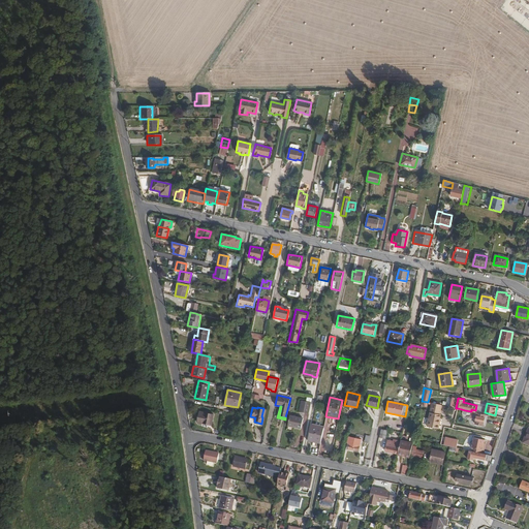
[(439,421),(439,418),(440,414),(439,414),(440,410),(430,408),(427,426),(438,429),(440,421),(439,421)]
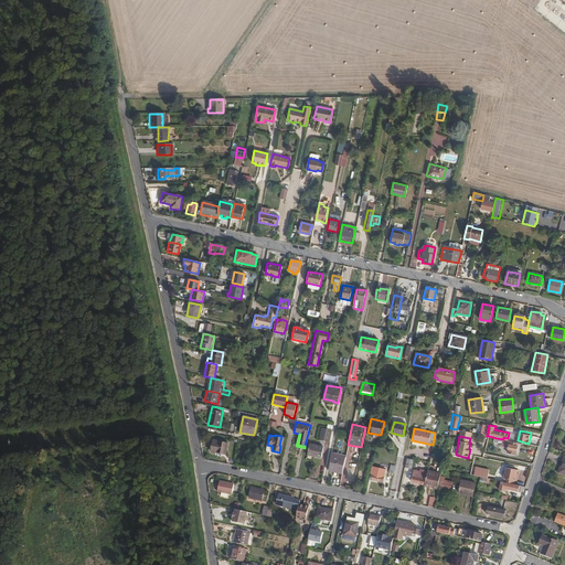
[(228,437),(224,437),(224,438),(217,437),(217,441),(213,440),(211,451),(225,455),(227,443),(228,437)]
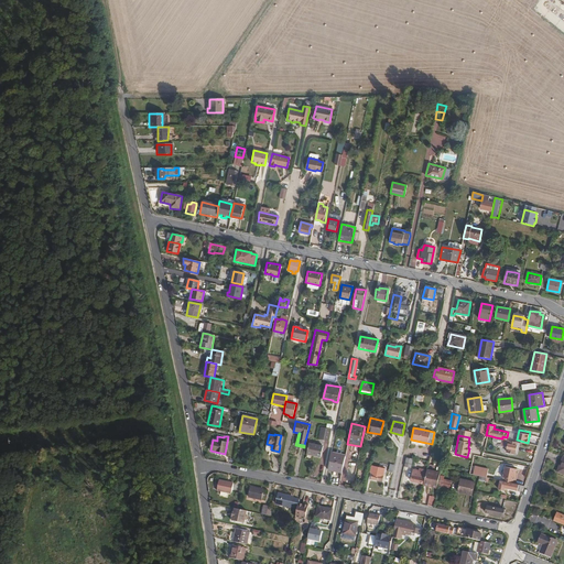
[(506,440),(506,443),(505,444),(508,444),(507,447),(506,452),(514,454),(517,442),(506,440)]
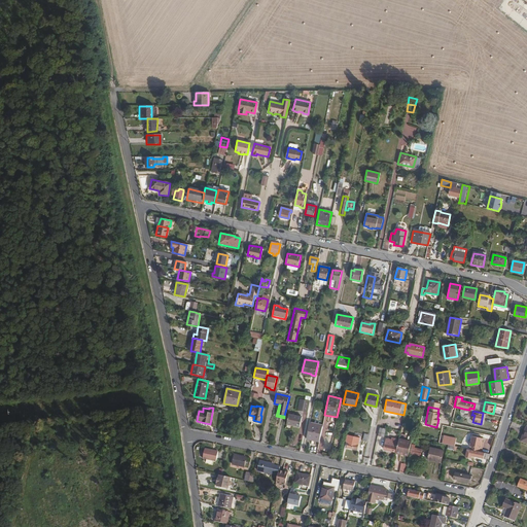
[(289,414),(287,424),(301,427),(303,417),(289,414)]
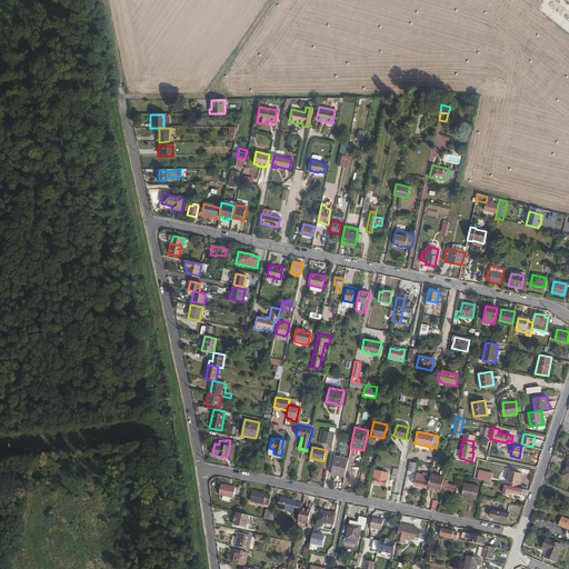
[(331,473),(345,477),(348,460),(335,458),(331,473)]
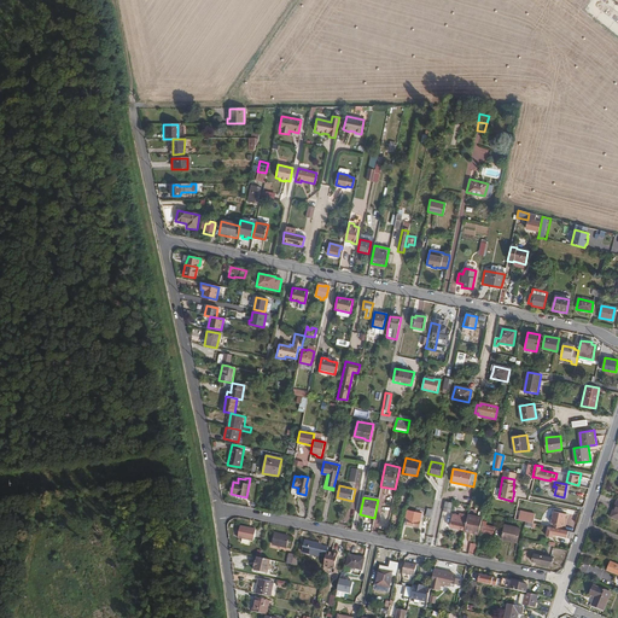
[(404,525),(418,528),(421,514),(407,511),(404,525)]
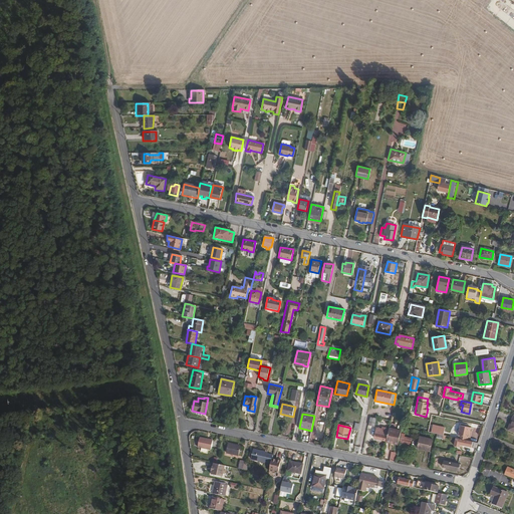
[(459,435),(458,438),(467,440),(468,436),(470,431),(471,431),(472,428),(460,425),(458,435),(459,435)]
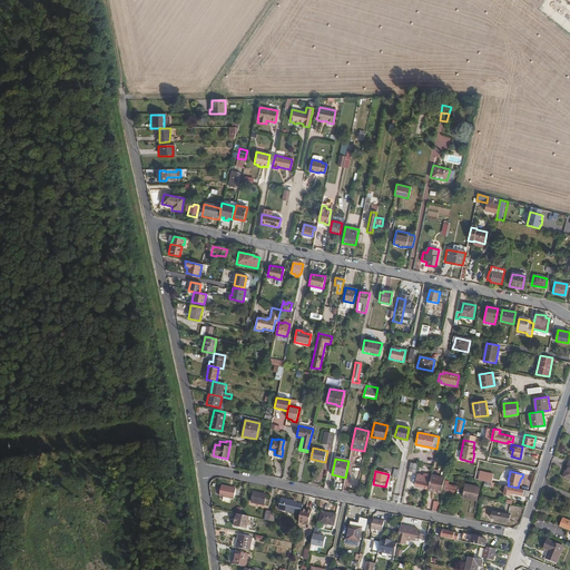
[(423,477),(418,475),(415,485),(426,489),(428,483),(428,482),(429,474),(424,473),(424,474),(423,477)]
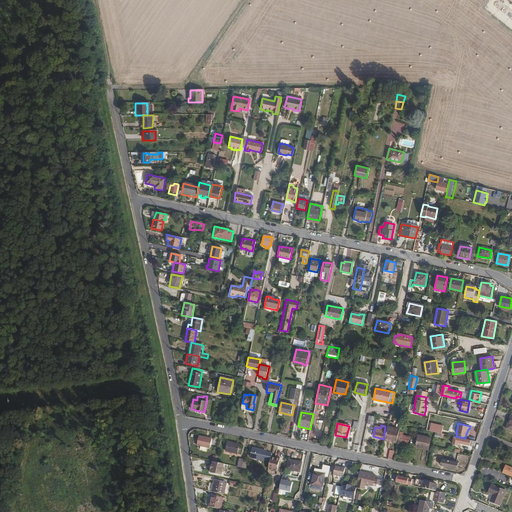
[(387,427),(384,440),(396,442),(399,429),(387,427)]
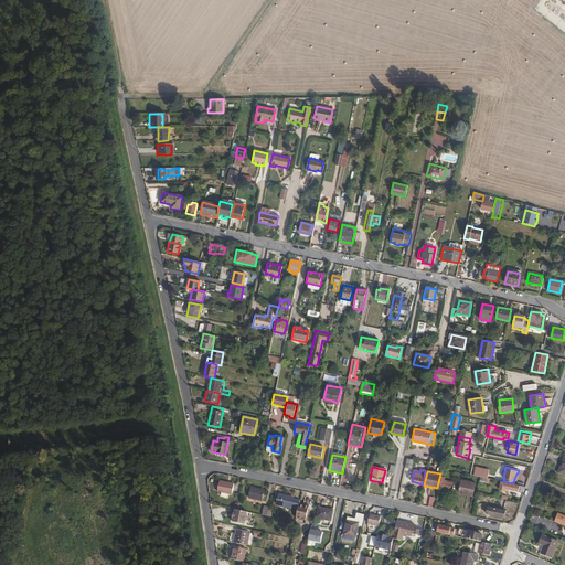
[(443,476),(439,488),(443,489),(450,490),(452,480),(444,479),(445,476),(443,476)]
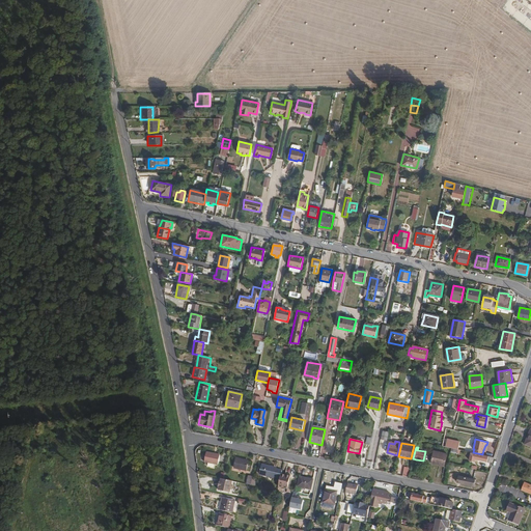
[(434,450),(430,464),(445,467),(448,452),(434,450)]
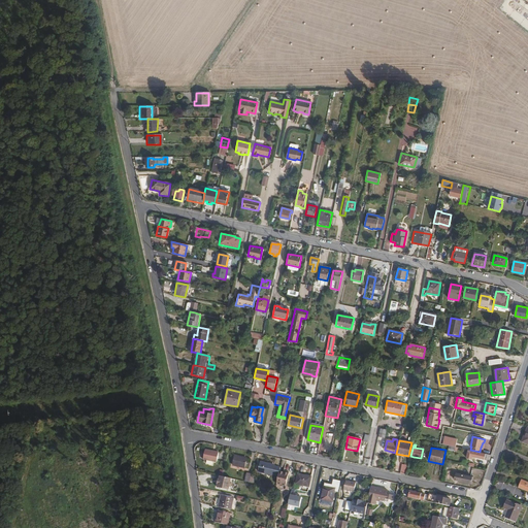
[(204,450),(202,459),(216,462),(218,452),(204,450)]
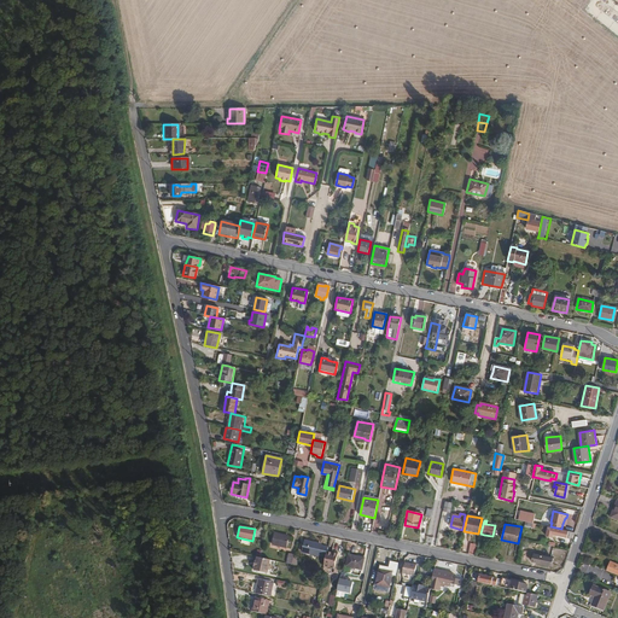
[(553,537),(553,536),(553,534),(557,535),(567,537),(567,538),(572,540),(575,532),(548,526),(547,536),(553,537)]
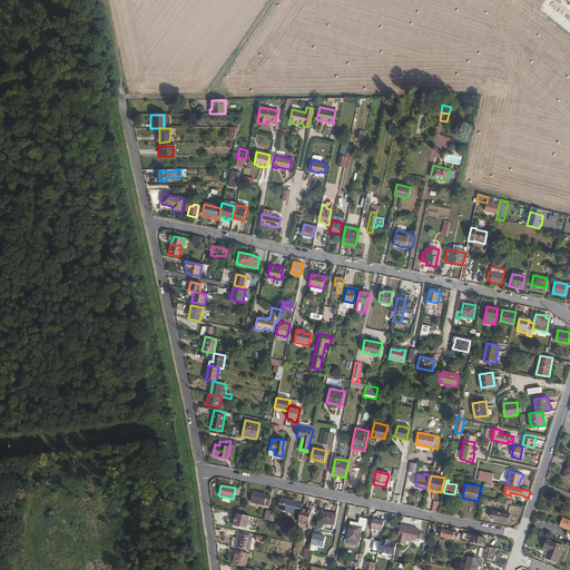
[(254,492),(251,502),(264,504),(266,494),(254,492)]
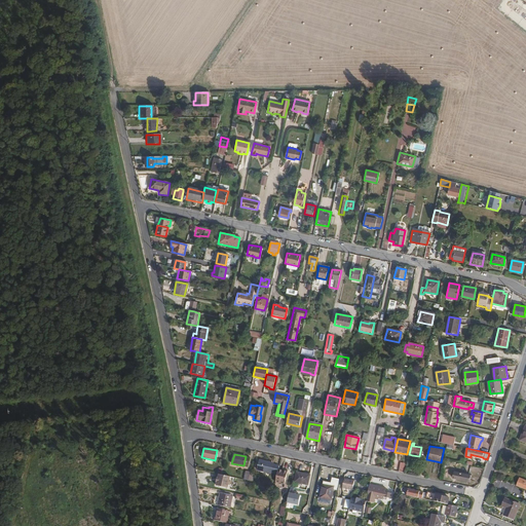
[(277,470),(278,465),(272,464),(272,463),(259,460),(257,470),(277,475),(277,470)]
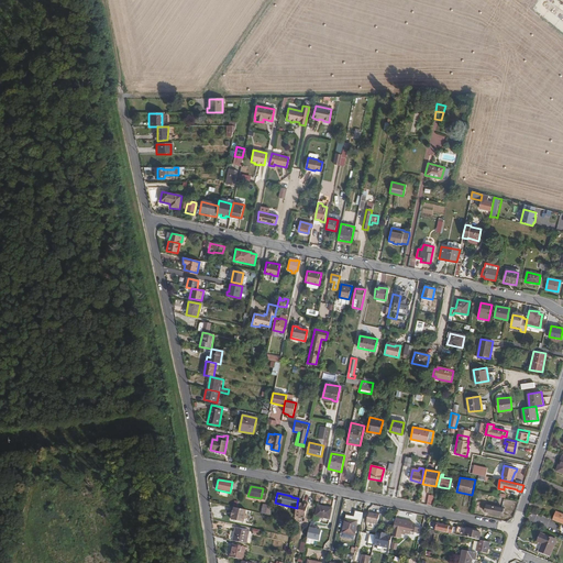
[(432,504),(433,495),(424,494),(424,503),(432,504)]
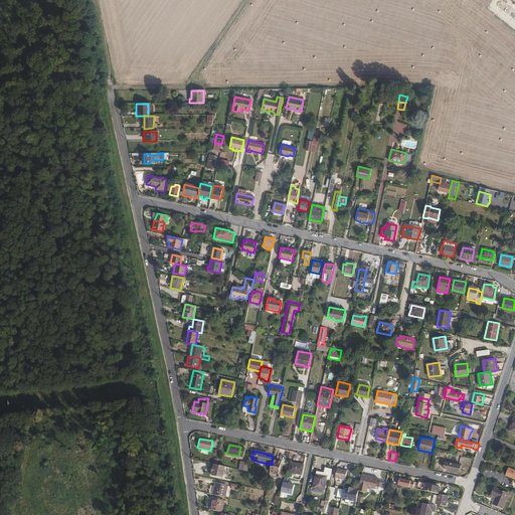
[(272,465),(270,472),(279,474),(281,462),(272,460),(272,465)]
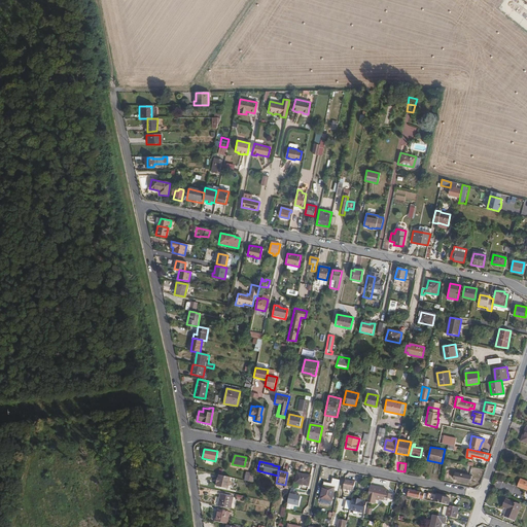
[(297,472),(295,483),(308,485),(310,476),(297,472)]
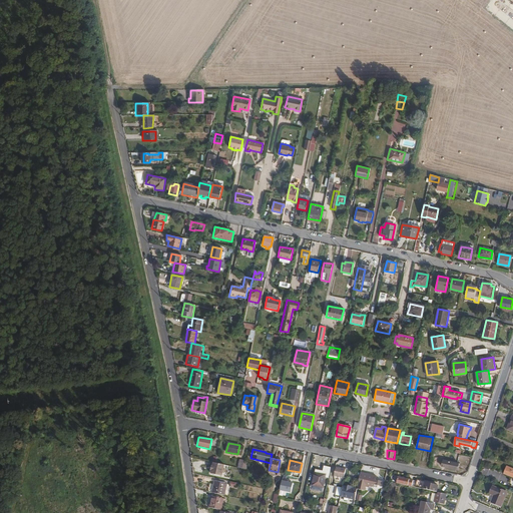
[(443,460),(442,466),(457,469),(459,463),(443,460)]
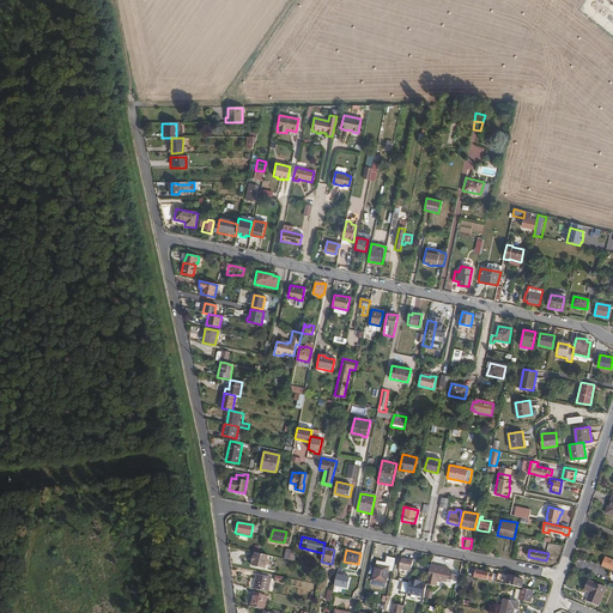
[(413,560),(402,558),(400,570),(412,572),(413,560)]
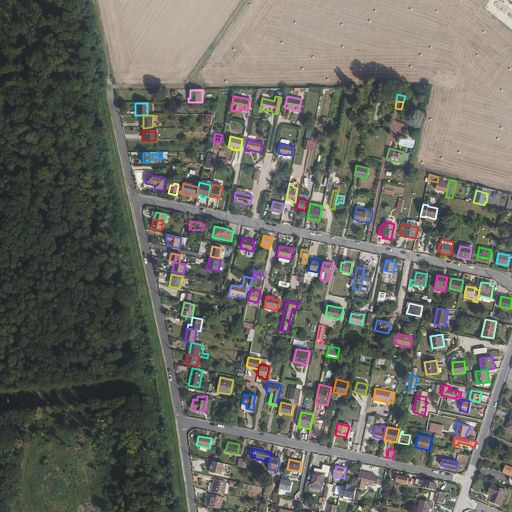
[(511,468),(506,466),(503,473),(511,476),(511,468)]
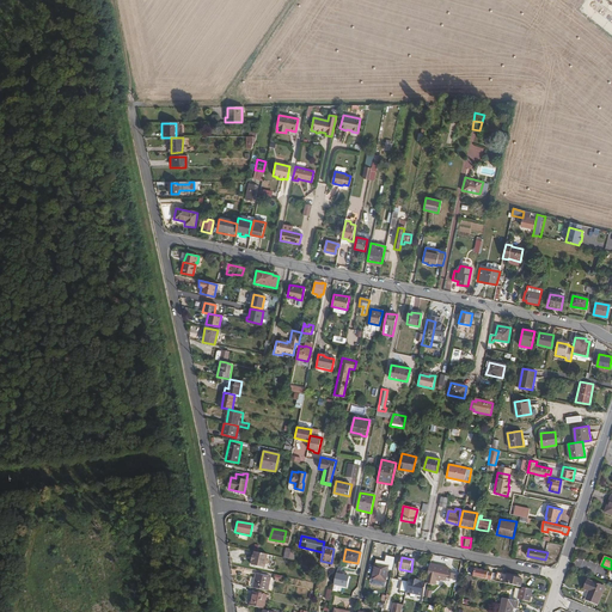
[(375,563),(372,579),(386,581),(389,565),(375,563)]
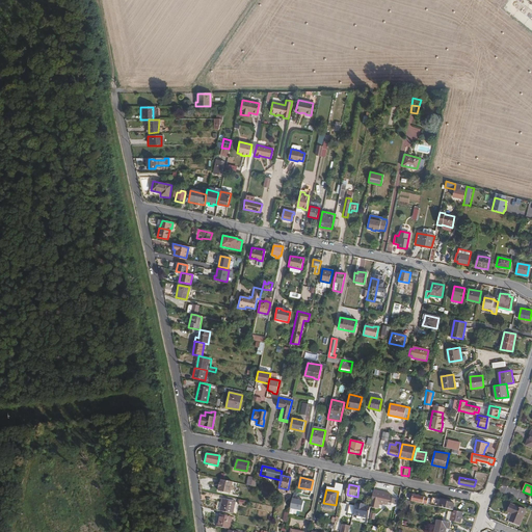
[(374,490),(372,498),(379,500),(378,503),(391,505),(392,503),(395,503),(396,499),(389,498),(390,495),(374,490)]
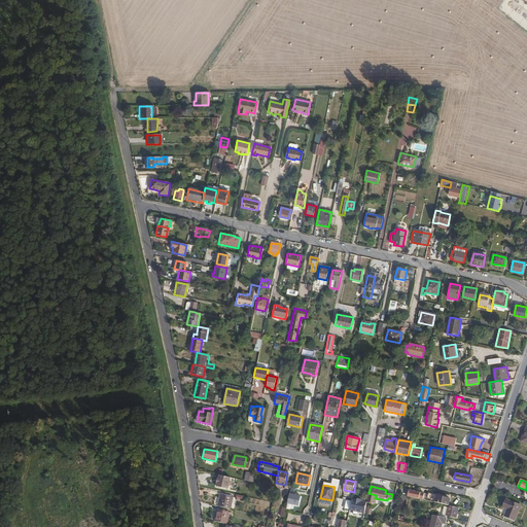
[(424,493),(409,490),(408,496),(423,499),(424,493)]
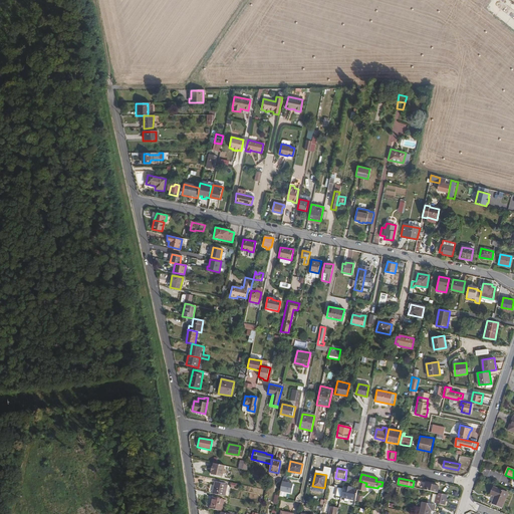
[(293,484),(282,481),(280,491),(291,493),(293,484)]
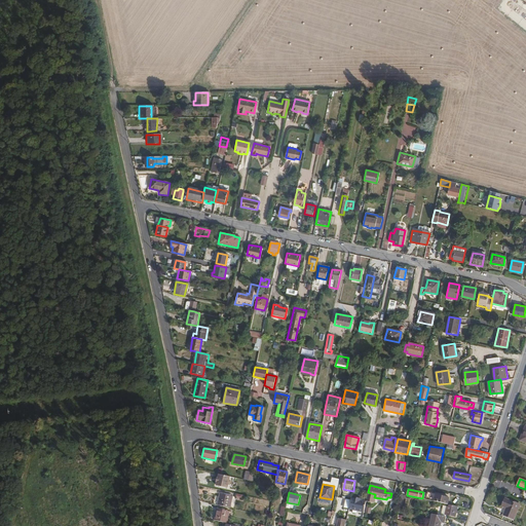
[(427,493),(425,499),(448,504),(449,498),(427,493)]
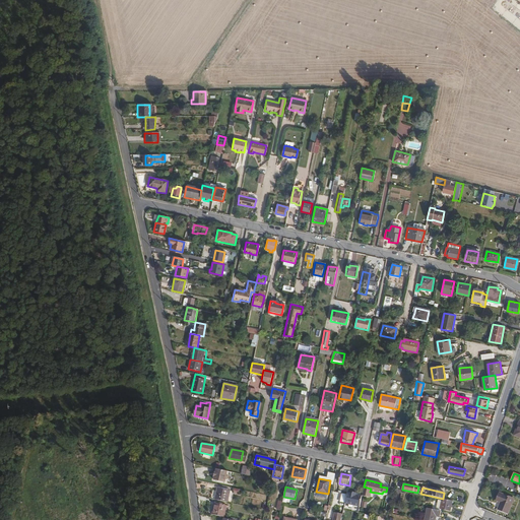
[(216,489),(214,500),(228,503),(230,491),(216,489)]
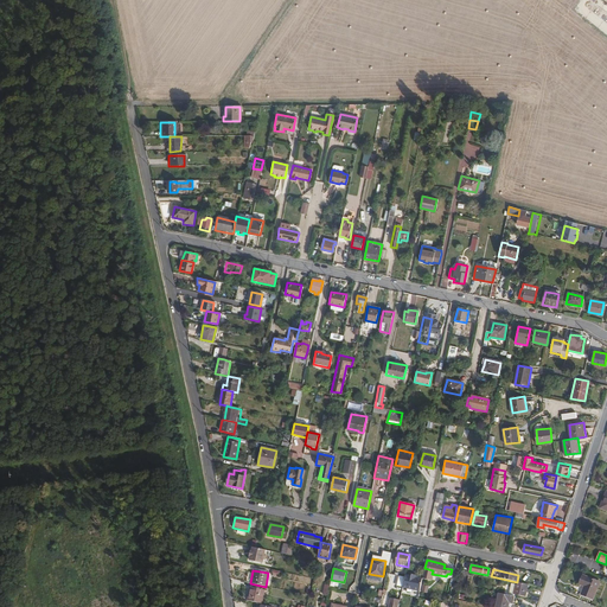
[(411,575),(406,574),(402,586),(408,588),(407,590),(413,592),(413,588),(420,590),(422,577),(417,576),(417,574),(411,573),(411,575)]
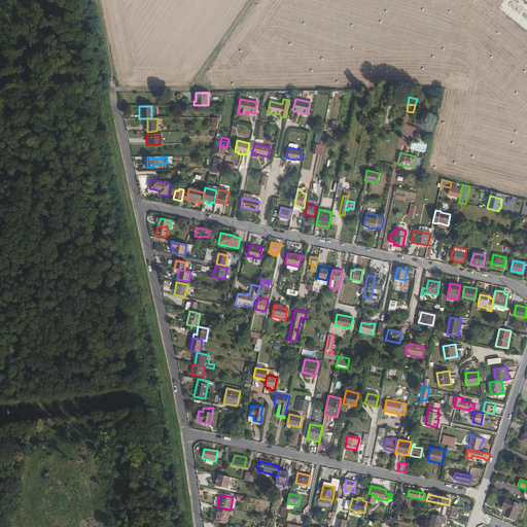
[(504,498),(501,506),(505,508),(503,516),(513,520),(519,504),(504,498)]
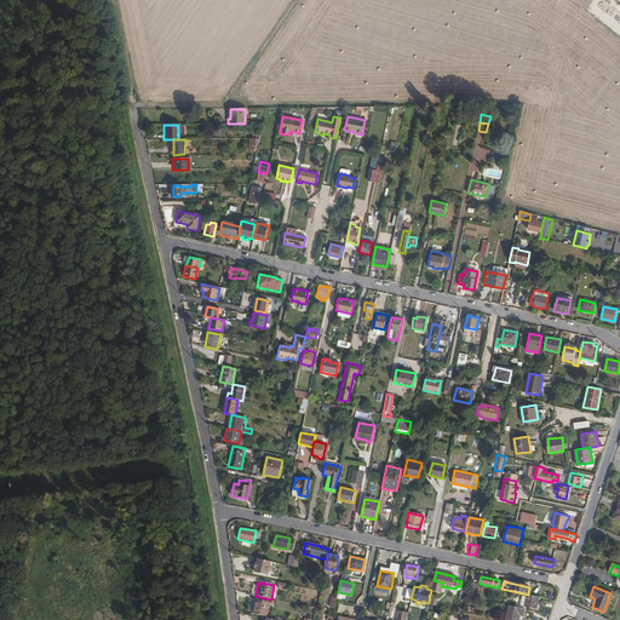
[(528,597),(526,597),(524,607),(537,609),(539,597),(529,596),(528,597)]
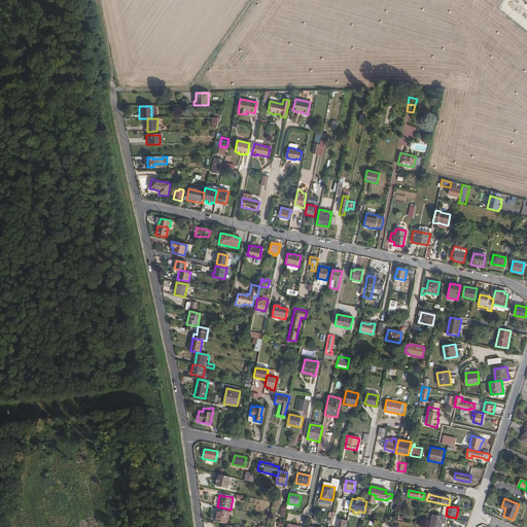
[(216,510),(214,522),(226,524),(229,513),(216,510)]
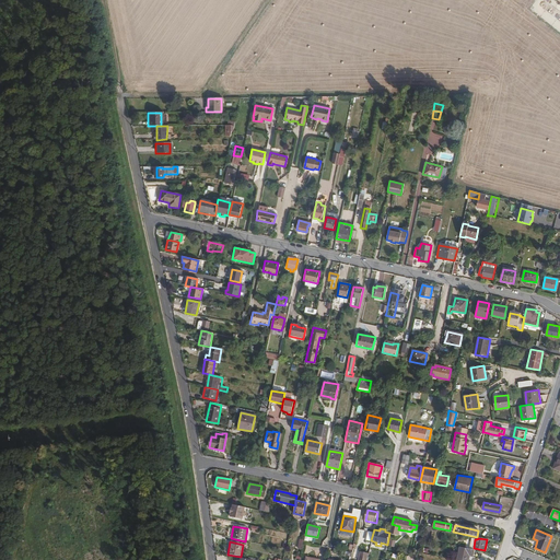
[(459,547),(457,559),(467,559),(469,556),(474,557),(475,550),(474,550),(470,549),(459,547)]
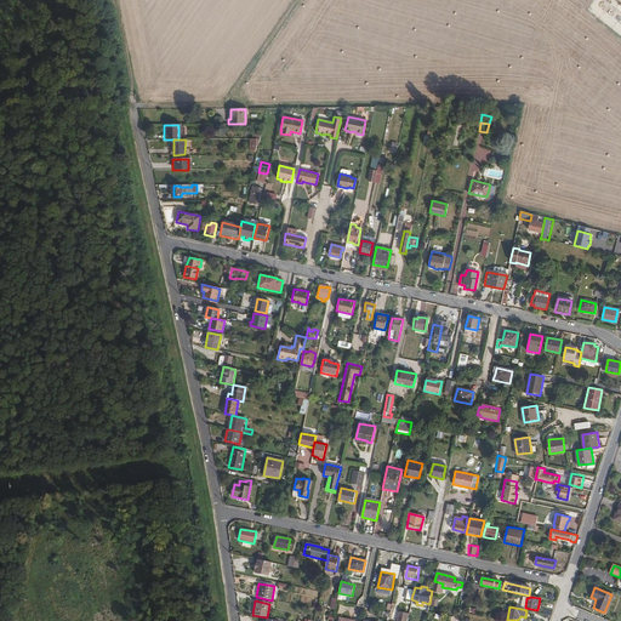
All buildings are outlined.
